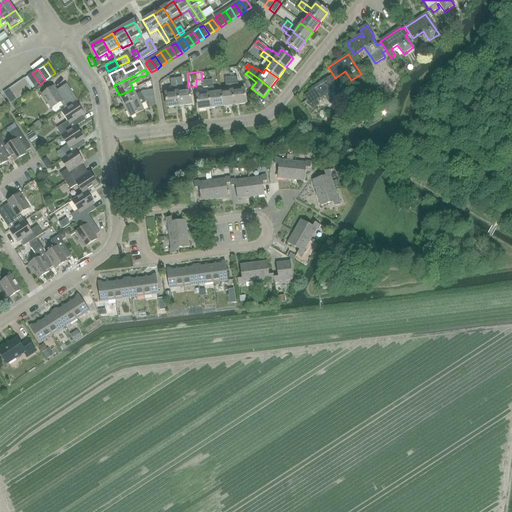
[(40,84),(32,73),(27,76),(35,87),(40,84)]
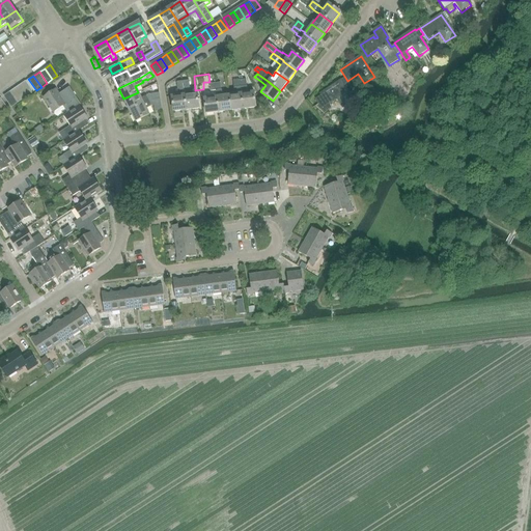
[(189,80),(184,81),(187,110),(199,109),(197,92),(191,93),(189,80)]
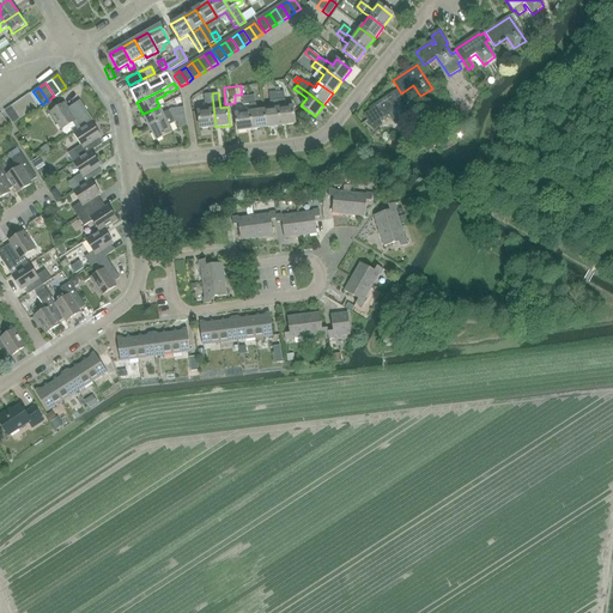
[(280,127),(277,92),(269,93),(272,109),(265,110),(267,128),(280,127)]
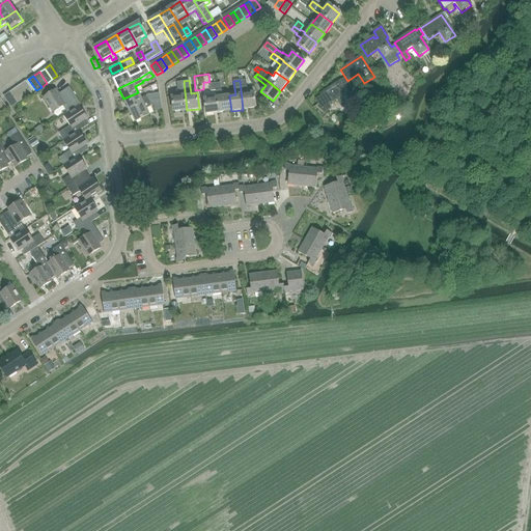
[(246,80),(240,80),(243,110),(256,108),(254,92),(248,93),(246,80)]
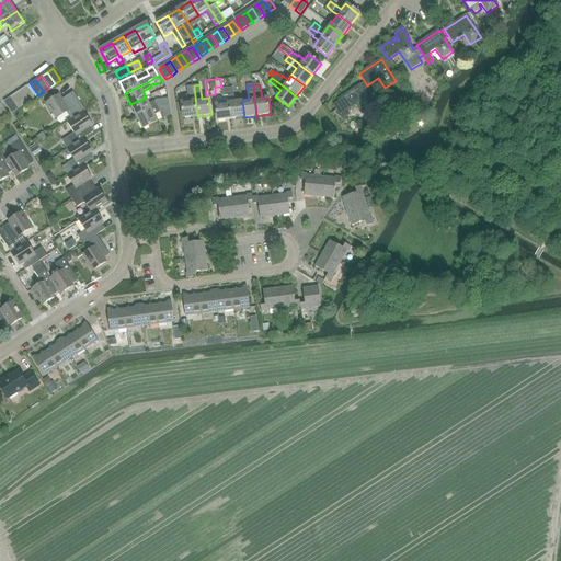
[(365,119),(377,112),(359,84),(339,99),(340,101),(333,105),(342,118),(348,115),(346,111),(357,104),(364,114),(362,115),(365,119)]
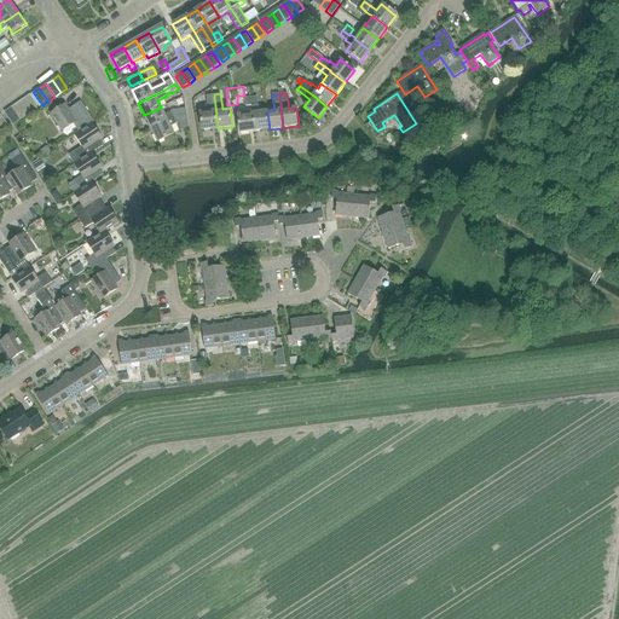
[(38,108),(29,94),(23,99),(32,113),(38,108)]
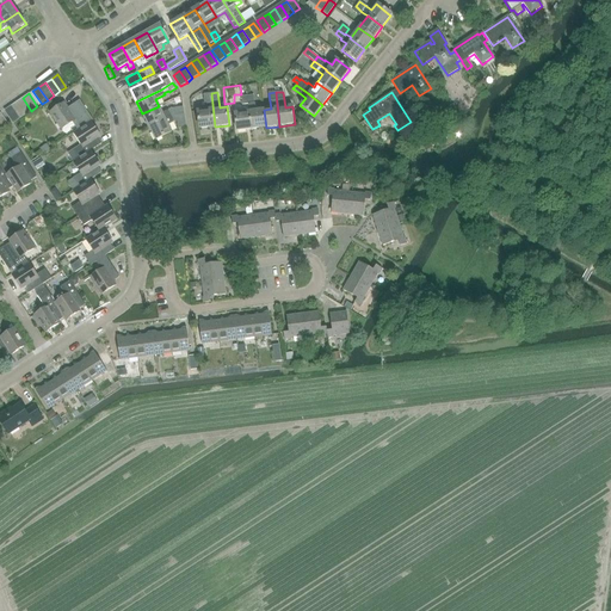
[(215,127),(211,93),(204,94),(205,110),(197,111),(199,129),(215,127)]
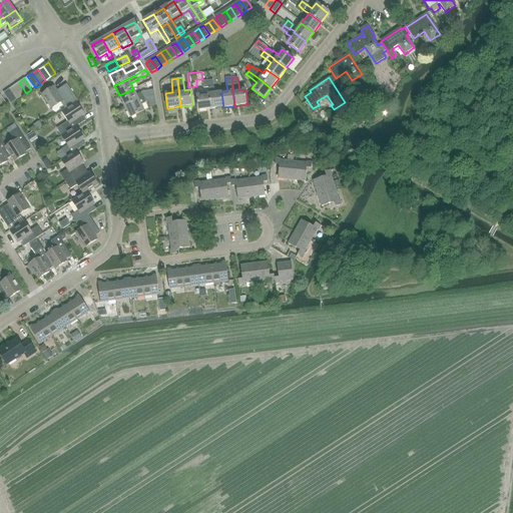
[(211,108),(207,80),(203,81),(203,88),(202,88),(203,94),(197,95),(199,110),(211,108)]
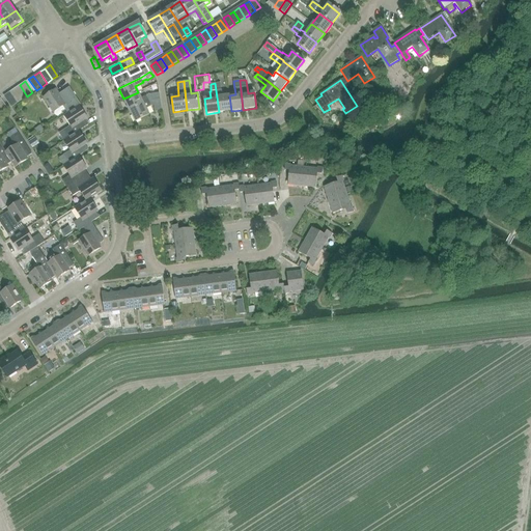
[(220,83),(215,83),(219,112),(231,111),(229,95),(222,96),(222,89),(221,90),(220,83)]
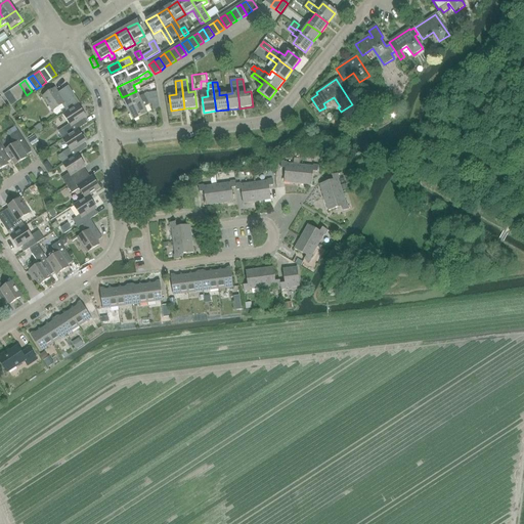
[(27,95),(19,84),(14,88),(22,98),(27,95)]
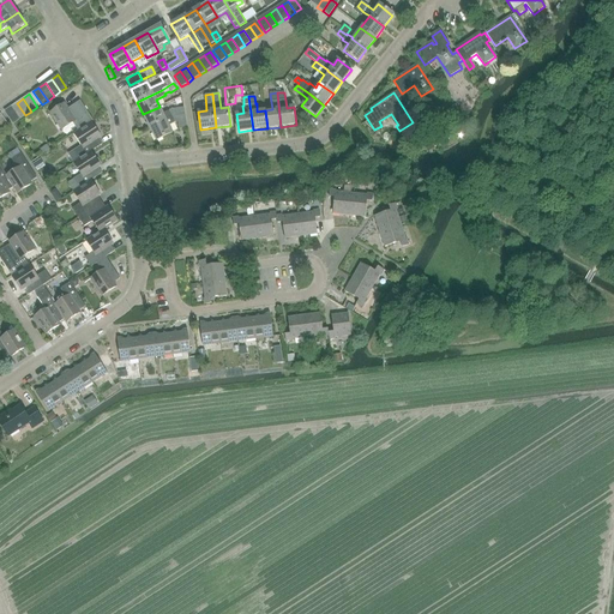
[(65,104),(50,114),(61,131),(73,124),(78,131),(78,132),(91,122),(92,122),(79,102),(68,109),(65,104)]
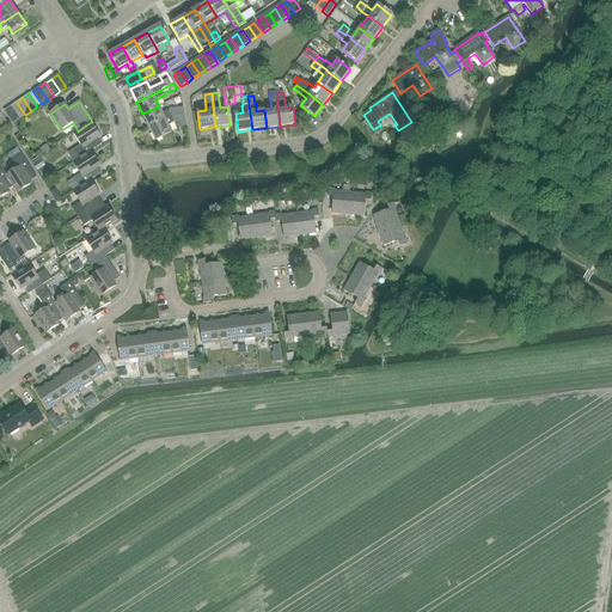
[(25,115),(17,103),(10,106),(19,120),(25,115)]
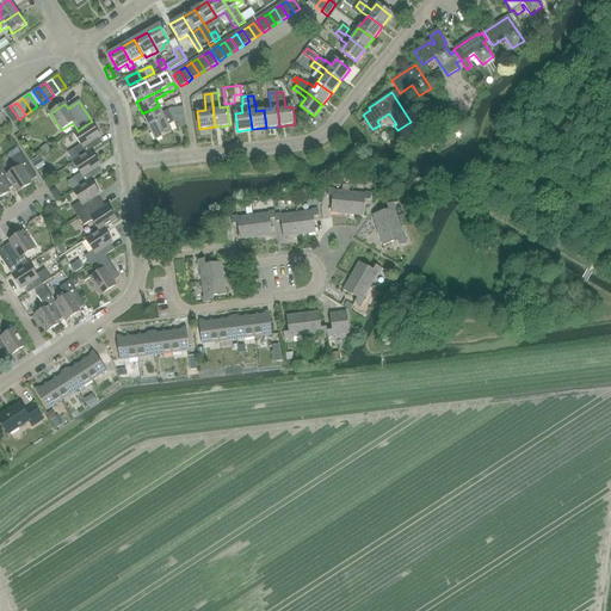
[(19,119),(10,106),(4,111),(12,123),(19,119)]
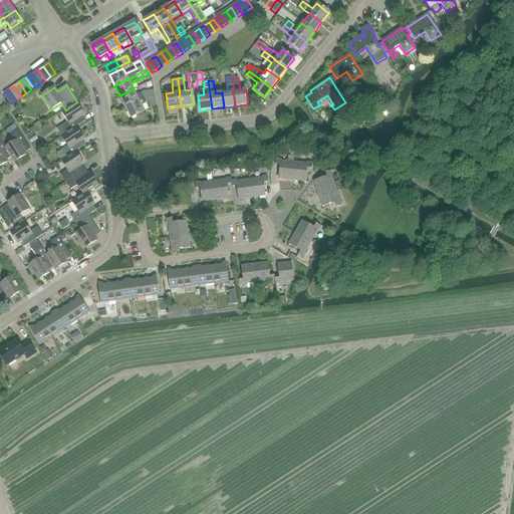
[(137,95),(134,89),(119,95),(124,106),(147,95),(148,96),(155,95),(154,89),(145,91),(137,95)]
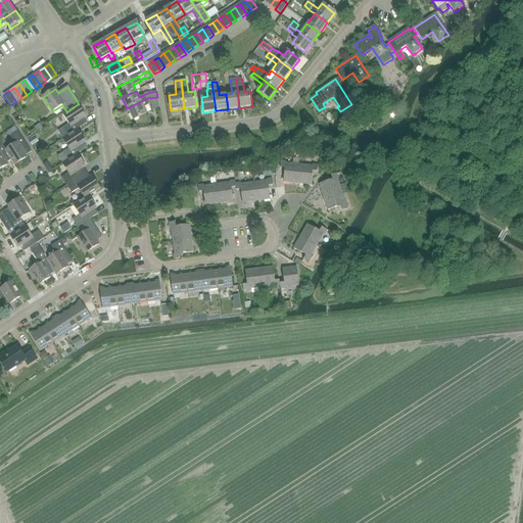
[(159,109),(157,97),(150,98),(149,97),(127,108),(133,120),(146,113),(144,107),(149,104),(151,104),(152,110),(159,109)]
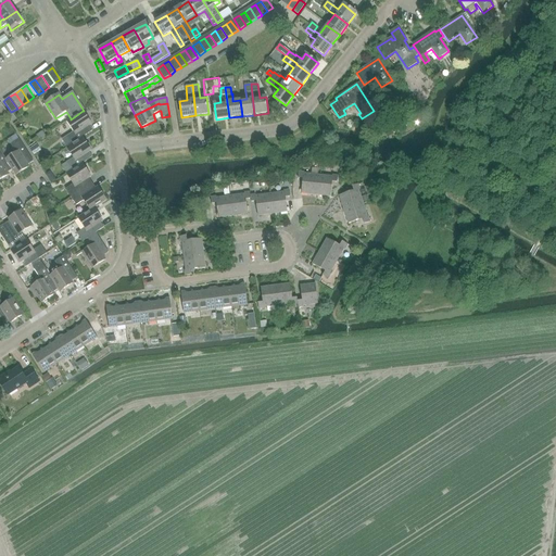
[(91,124),(83,111),(71,119),(71,118),(67,122),(74,131),(65,137),(71,146),(83,138),(92,130),(89,125),(91,124)]
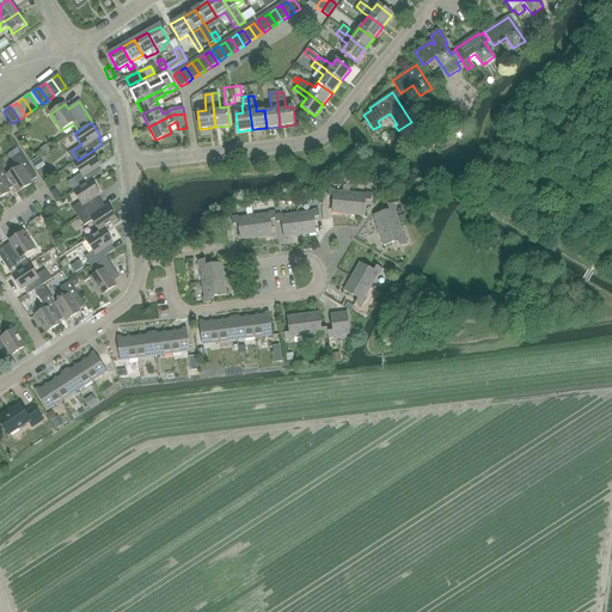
[(81,173),(73,179),(68,183),(73,191),(91,181),(102,172),(98,167),(101,166),(91,152),(78,160),(74,163),(81,173)]
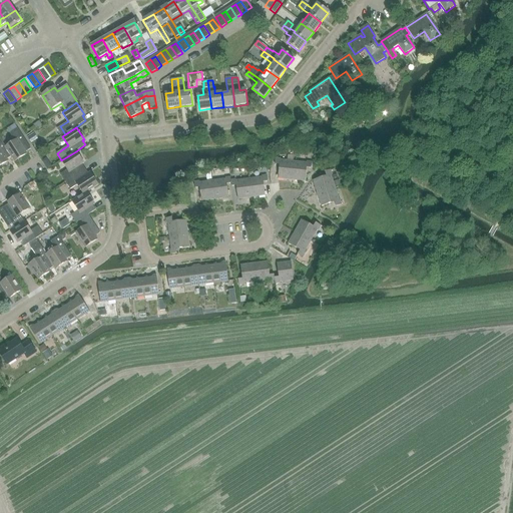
[(5,147),(11,156),(15,161),(27,153),(26,151),(31,148),(18,128),(10,133),(15,141),(5,147)]
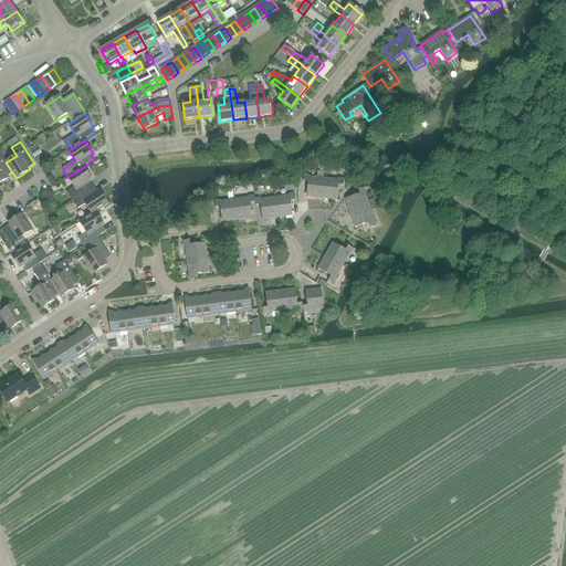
[(7,176),(12,173),(6,163),(0,153),(0,182),(9,178),(7,176)]
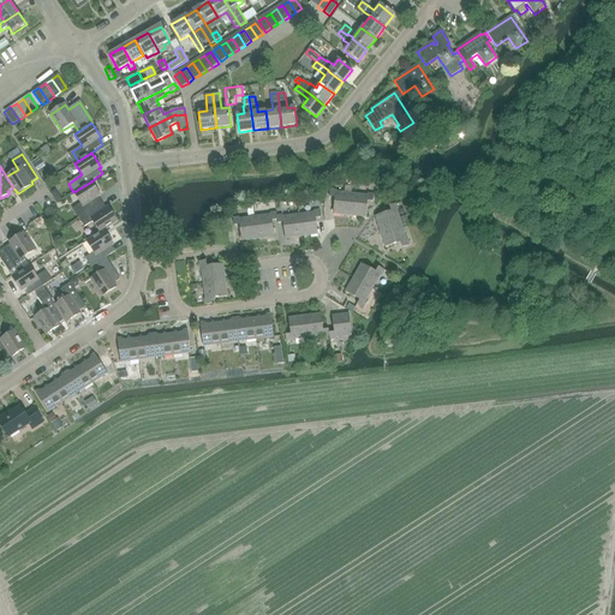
[(100,196),(91,181),(73,192),(81,203),(72,209),(78,219),(102,203),(99,197),(100,196)]
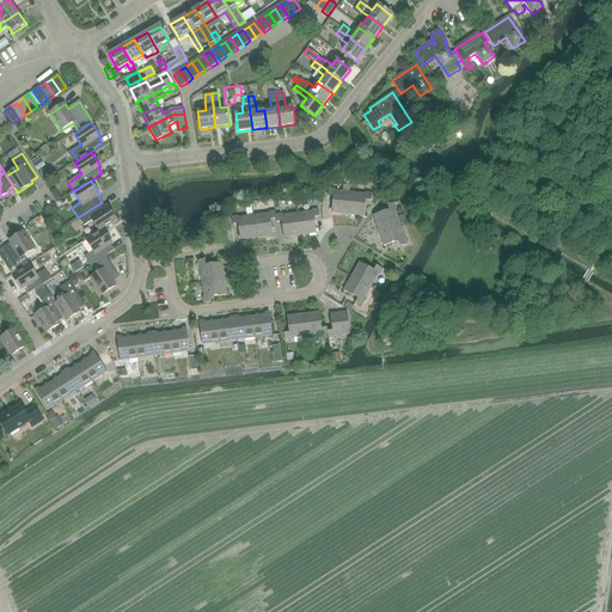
[(331,213),(348,214),(350,193),(335,191),(335,190),(329,189),(328,196),(336,197),(336,201),(334,201),(331,213)]
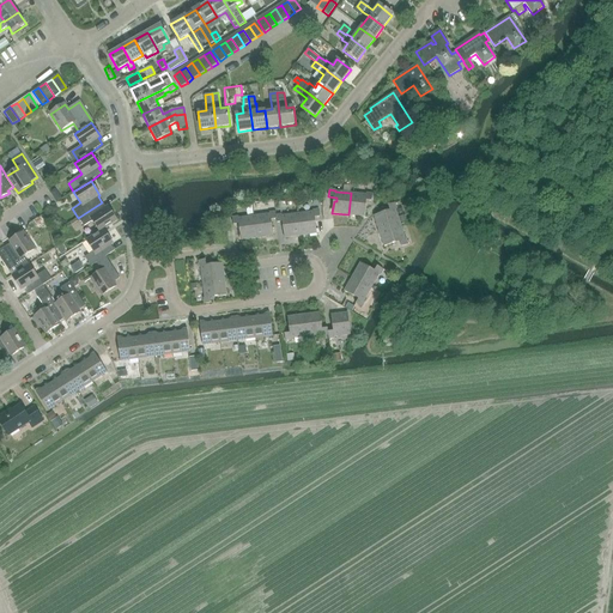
[(366,195),(351,193),(349,214),(365,217),(366,205),(363,204),(364,200),(372,201),(372,194),(366,193),(366,195)]
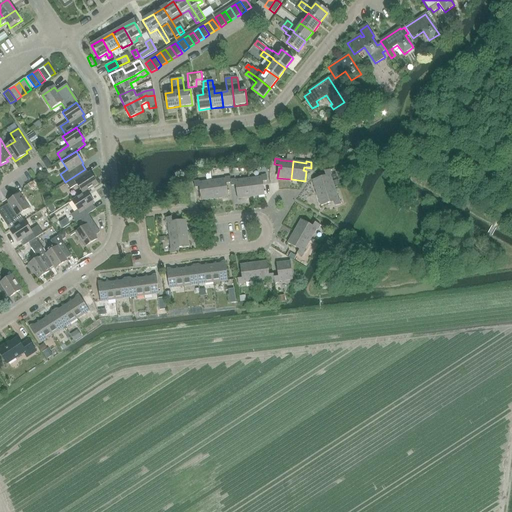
[(77,184),(83,193),(86,192),(98,185),(89,172),(88,173),(85,169),(65,182),(70,189),(77,184)]
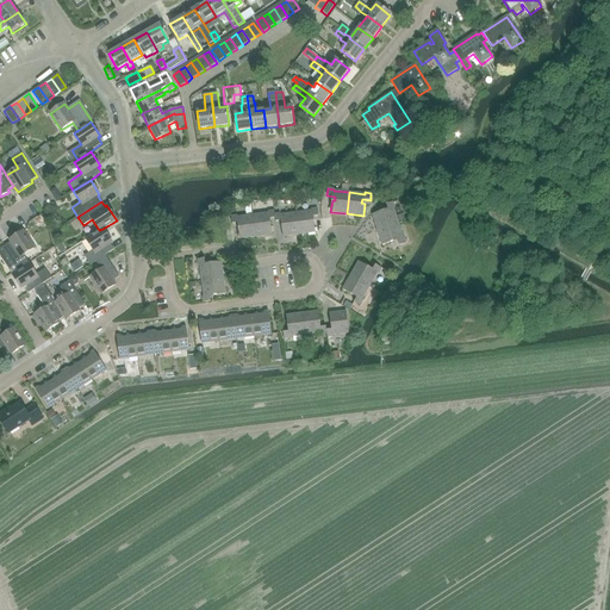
[(373,215),(378,230),(398,223),(393,209),(394,207),(393,201),(386,204),(388,212),(385,213),(384,211),(373,215)]
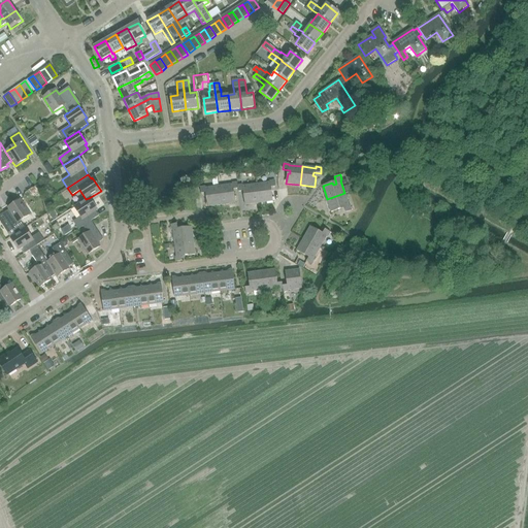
[(270,183),(256,185),(259,203),(273,201),(271,191),(269,191),(269,188),(275,187),(274,180),(269,182),(270,183)]
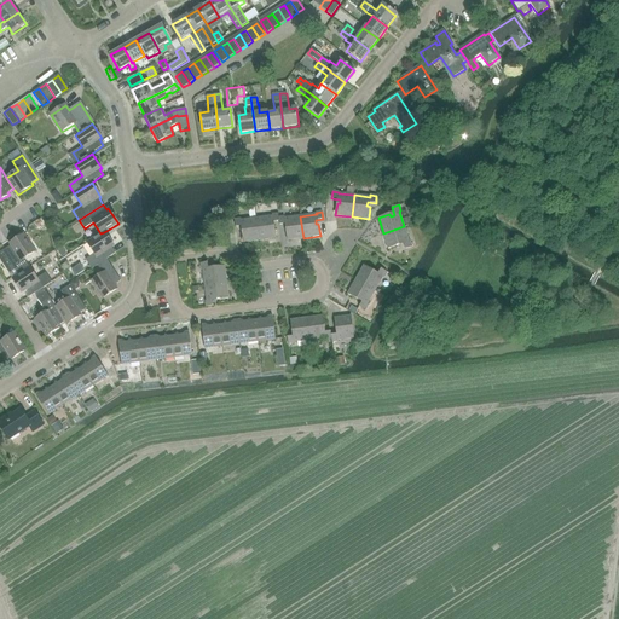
[(272,217),(258,219),(260,241),(276,238),(275,226),(272,226),(271,223),(279,221),(278,218),(279,218),(278,214),(272,215),(272,217)]
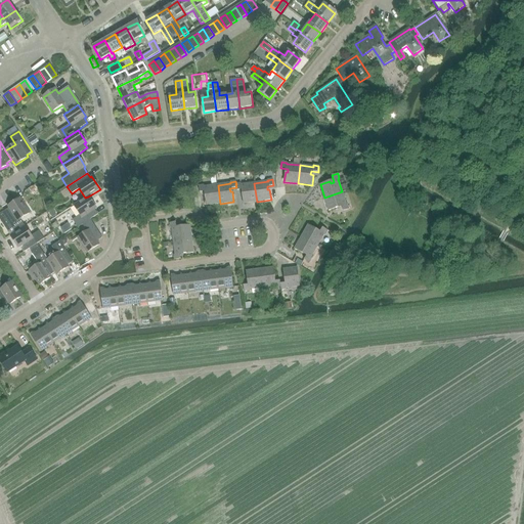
[(236,184),(235,184),(236,187),(236,190),(244,189),(245,192),(242,193),(244,204),(257,202),(254,183),(242,185),(241,183),(236,184)]
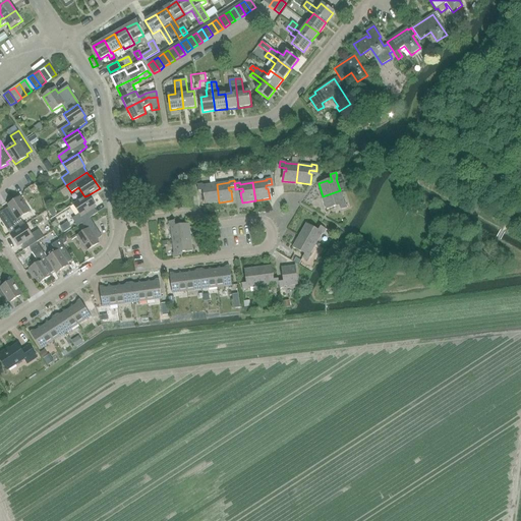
[(219,203),(217,184),(203,185),(203,184),(197,185),(198,191),(206,190),(206,193),(204,193),(205,205),(219,203)]
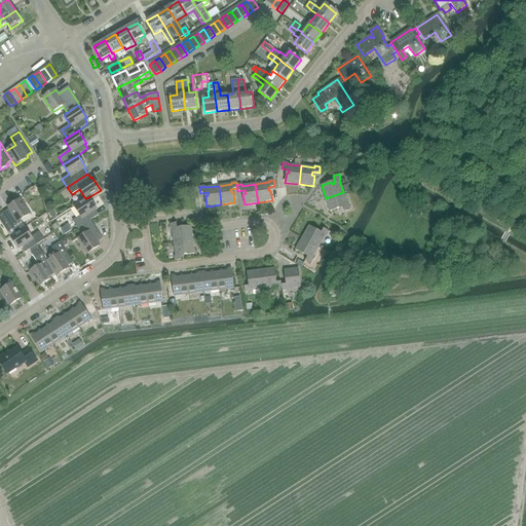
[(347,205),(343,192),(326,198),(330,212),(340,209),(339,205),(342,204),(344,212),(350,210),(348,204),(347,205)]
